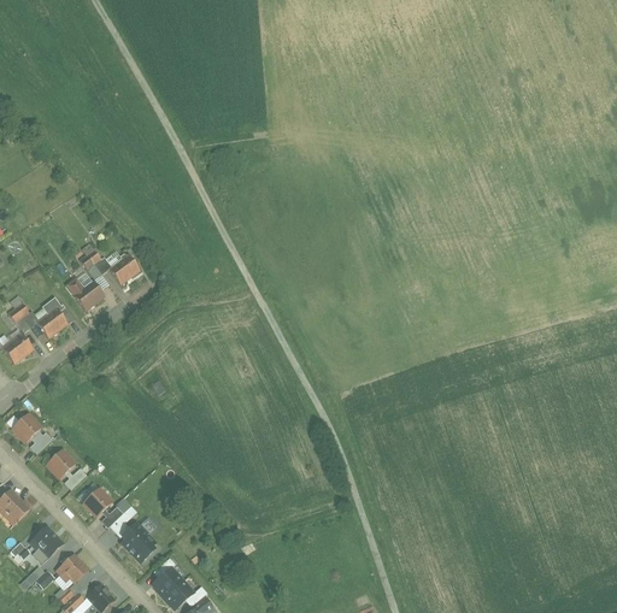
[(93,263),(101,257),(89,241),(82,247),(93,263)]
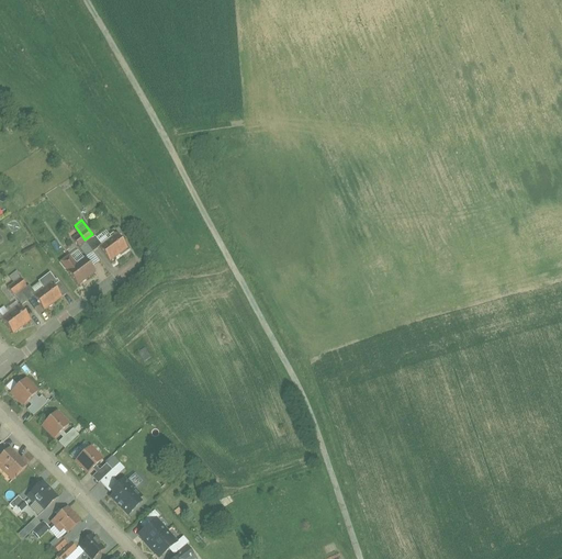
[(78,244),(85,239),(75,225),(68,230),(78,244)]
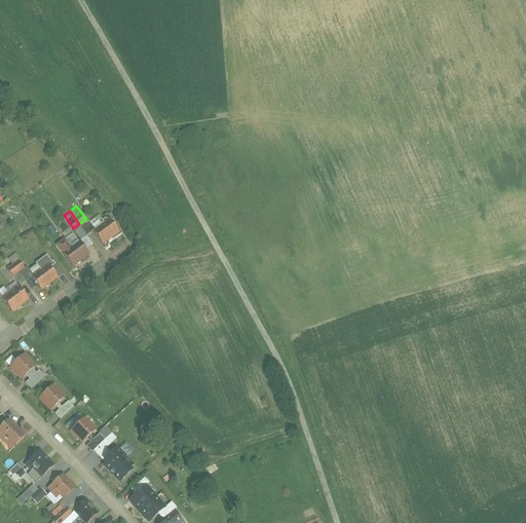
[(92,228),(103,241),(119,229),(108,215),(96,225),(92,227),(92,228)]
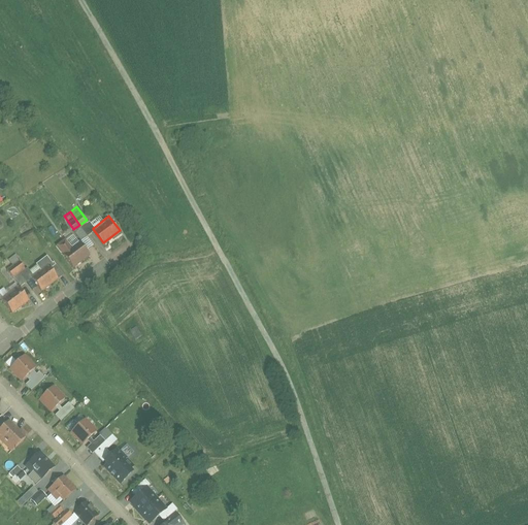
[(93,228),(96,226),(89,218),(87,220),(79,225),(87,234),(93,229),(93,228)]
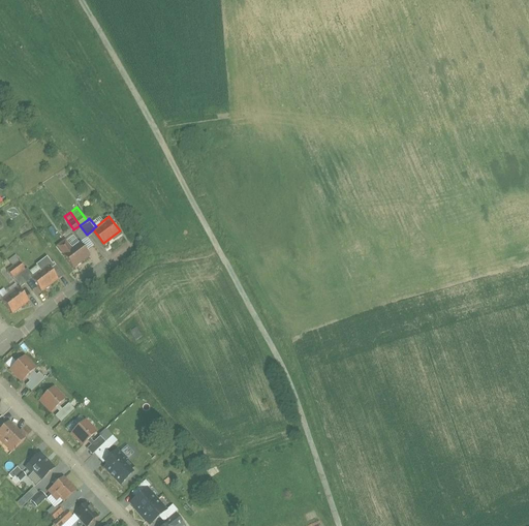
[(80,240),(87,235),(80,225),(73,229),(72,230),(80,240)]
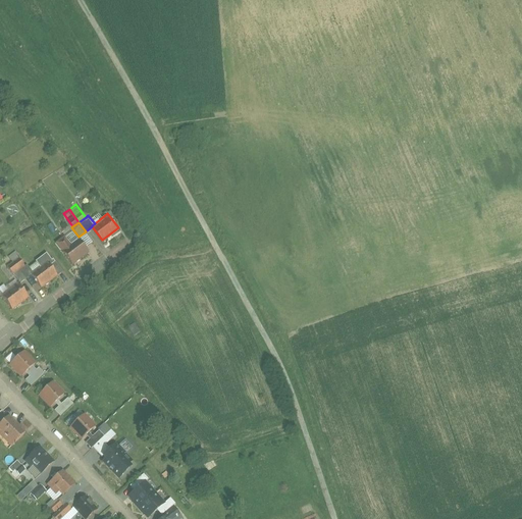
[(55,240),(72,262),(89,250),(79,237),(71,243),(64,234),(55,240)]
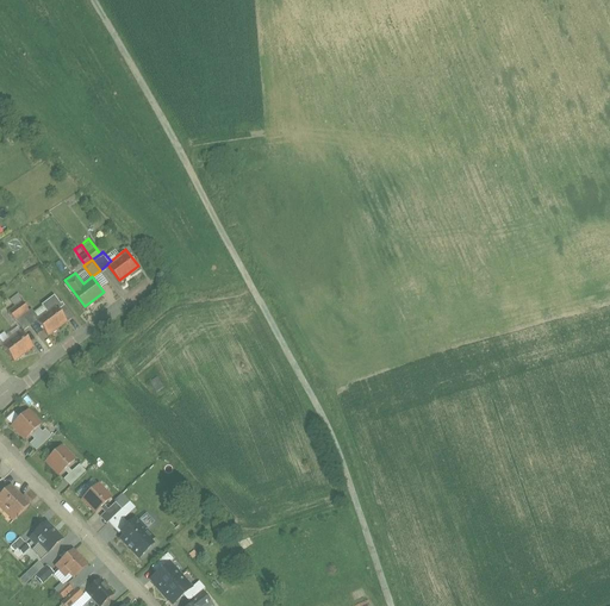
[(37,319),(48,333),(67,319),(66,318),(57,307),(63,303),(61,299),(60,300),(54,293),(41,303),(47,310),(38,316),(36,317),(37,319)]
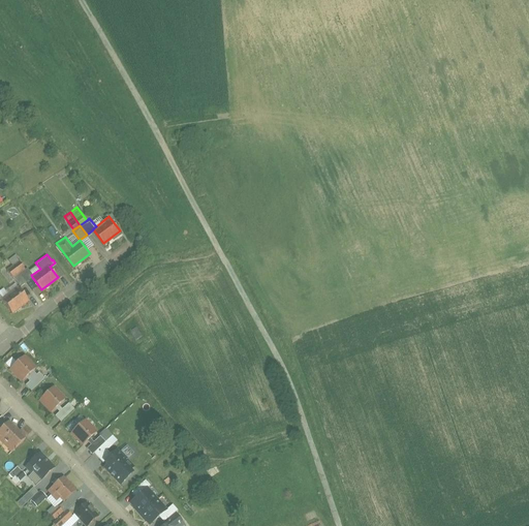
[(19,258),(6,268),(12,276),(13,276),(20,272),(25,268),(19,258)]
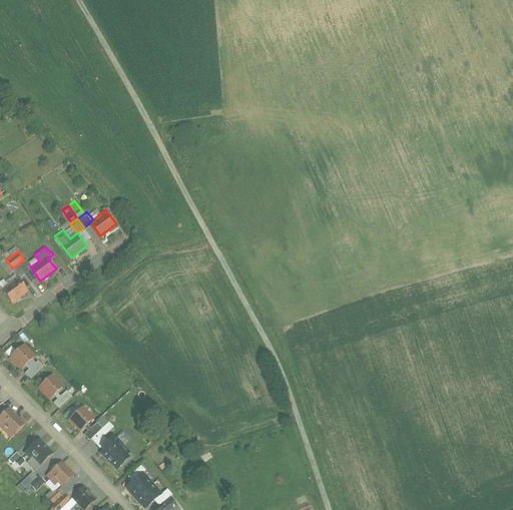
[(48,259),(55,268),(60,264),(53,255),(48,259)]
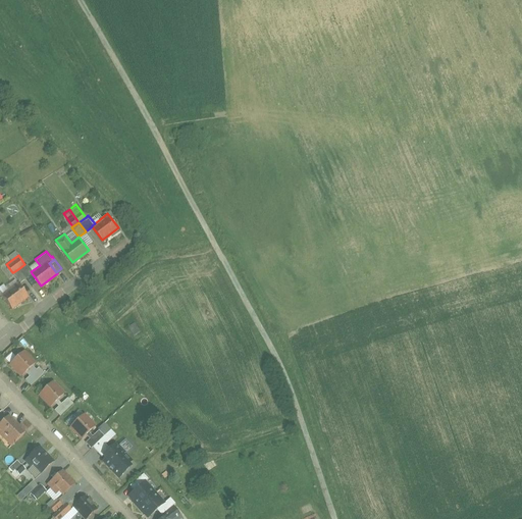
[(19,268),(27,277),(32,273),(31,271),(33,270),(27,262),(24,264),(19,268)]
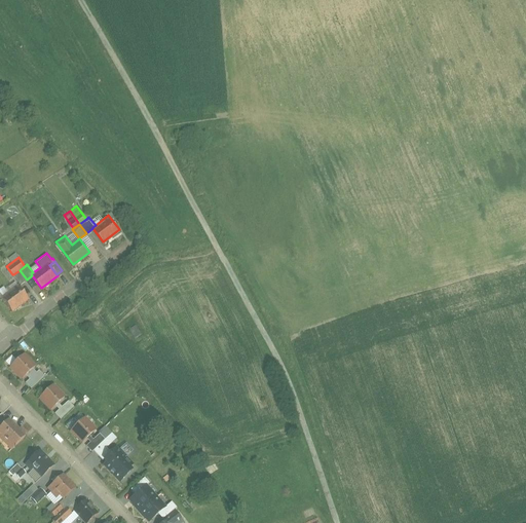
[(27,279),(20,270),(13,274),(21,284),(27,279)]
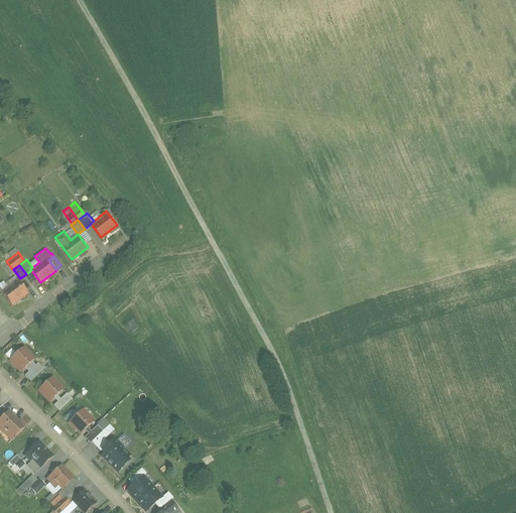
[(1,290),(12,304),(28,292),(17,278),(1,290)]
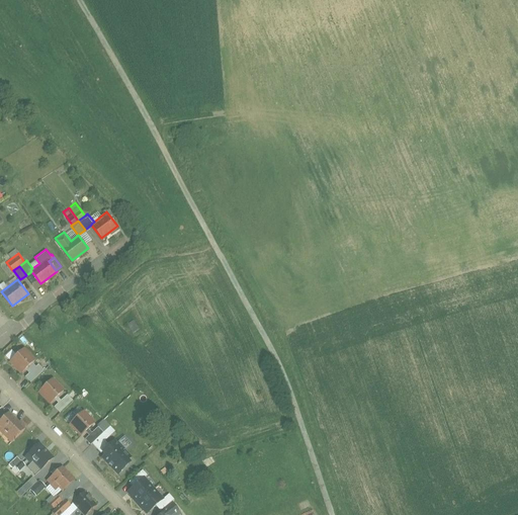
[(8,360),(20,372),(25,367),(28,365),(34,358),(22,347),(8,360)]
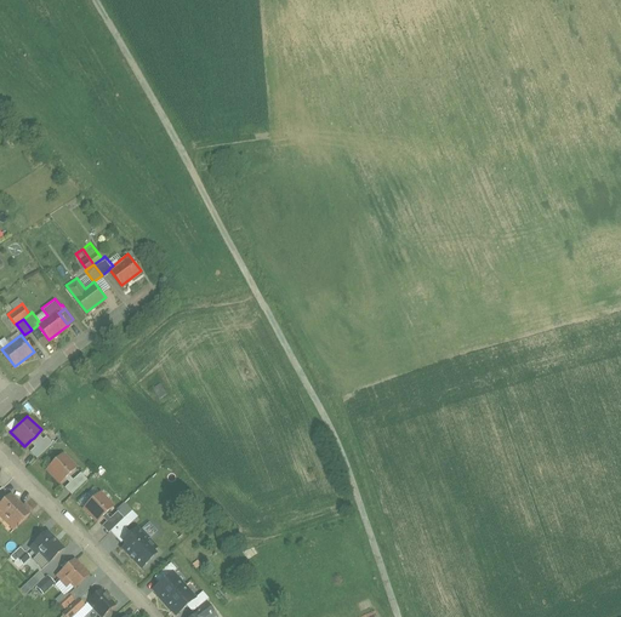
[(38,441),(34,438),(30,440),(34,445),(30,449),(36,456),(52,441),(46,434),(38,441)]
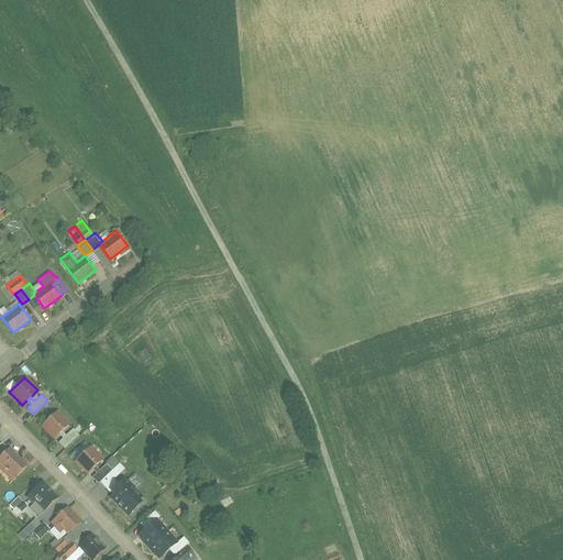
[(55,410),(41,425),(53,437),(58,432),(62,429),(68,423),(55,410)]
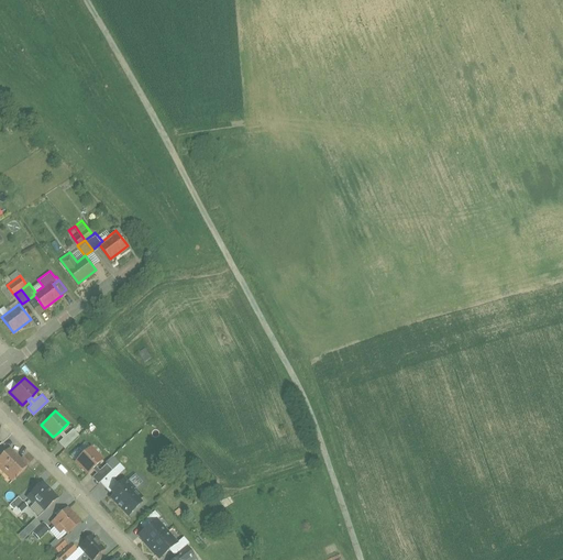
[(62,429),(58,432),(62,436),(57,440),(65,447),(78,434),(73,427),(66,434),(62,429)]
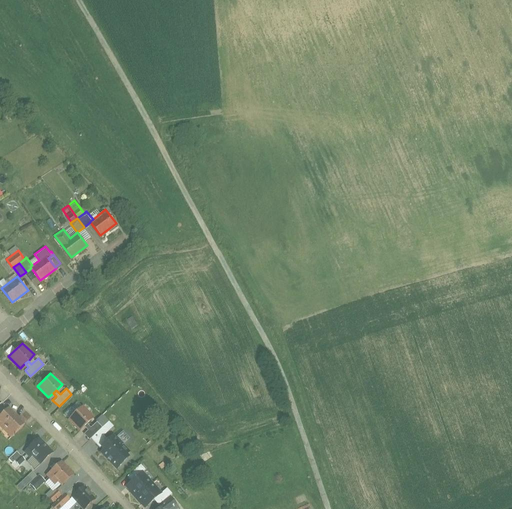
[(82,404),(68,418),(79,429),(84,425),(87,422),(93,416),(82,404)]
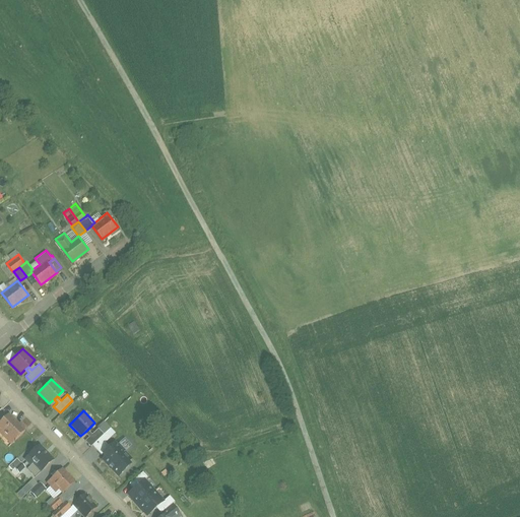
[(24,428),(7,412),(0,419),(0,434),(9,443),(24,428)]
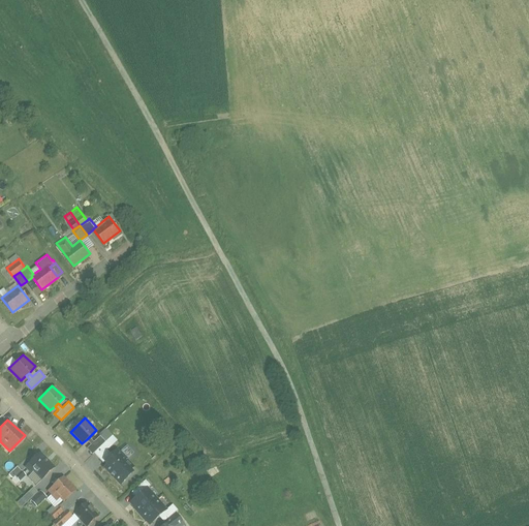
[(93,440),(90,436),(87,439),(90,442),(86,446),(92,453),(93,451),(105,439),(99,433),(93,440)]
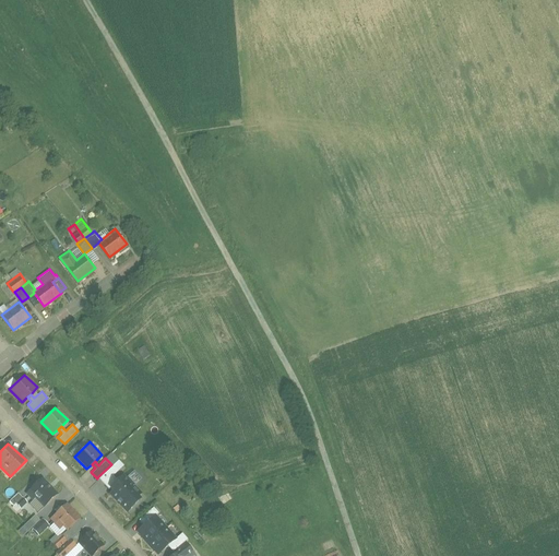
[(109,485),(117,477),(114,474),(125,463),(119,458),(111,464),(98,476),(108,486),(109,485)]
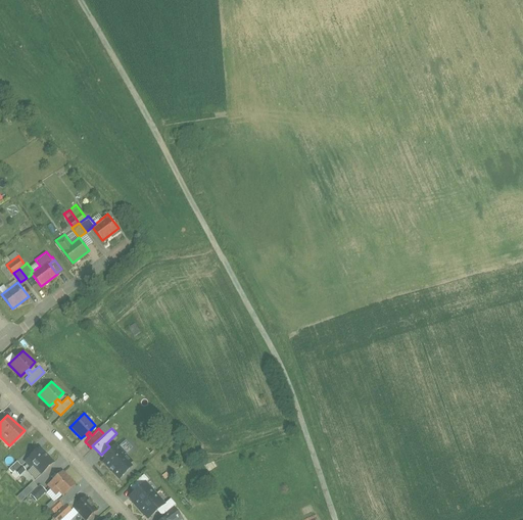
[(102,461),(119,478),(132,465),(123,455),(126,453),(115,441),(109,446),(102,454),(105,458),(102,461)]
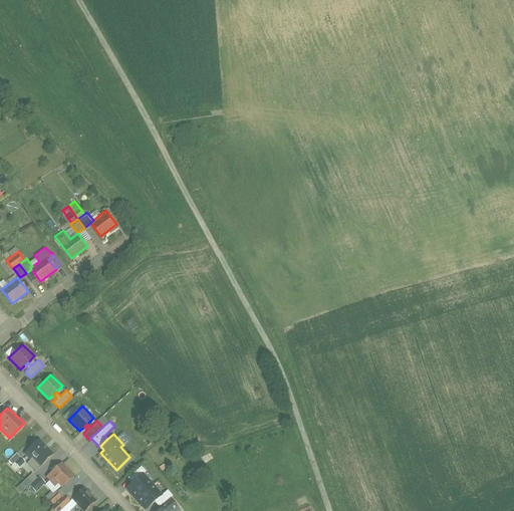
[(23,452),(38,467),(51,455),(36,440),(23,452)]
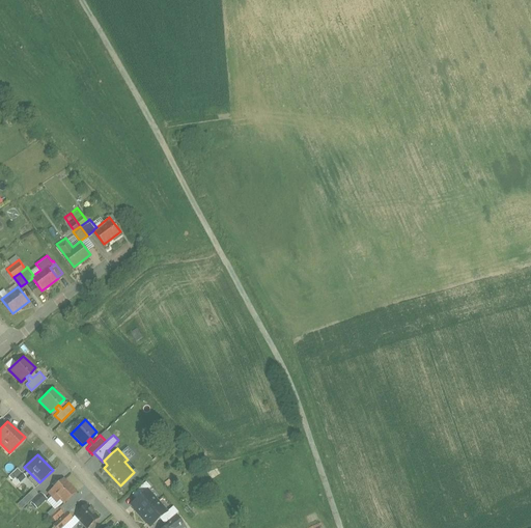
[(17,466),(8,474),(12,478),(15,475),(20,480),(26,475),(17,466)]
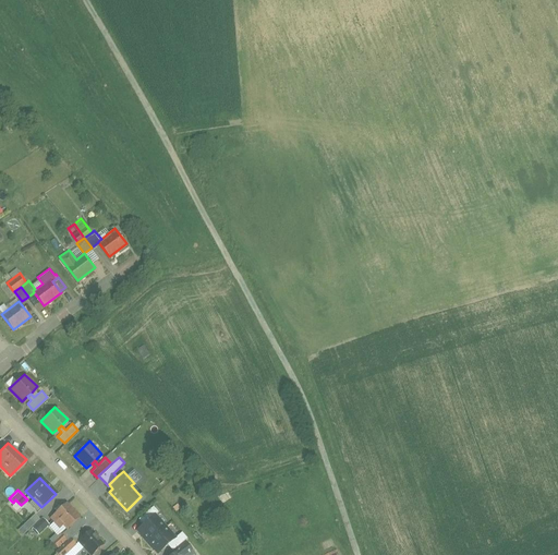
[(81,515),(67,499),(49,516),(59,527),(62,523),(67,528),(81,515)]
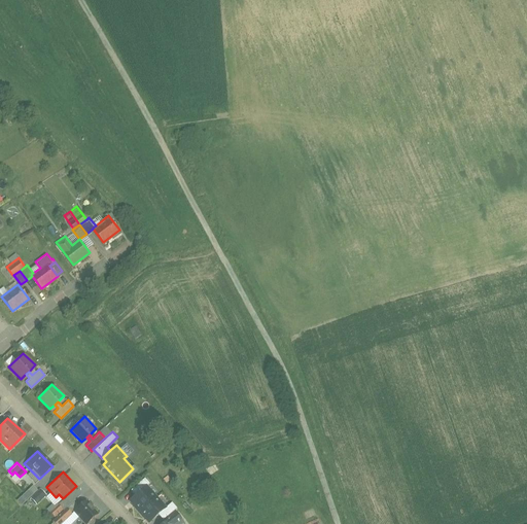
[(131,488),(135,493),(147,483),(149,481),(144,476),(131,488)]
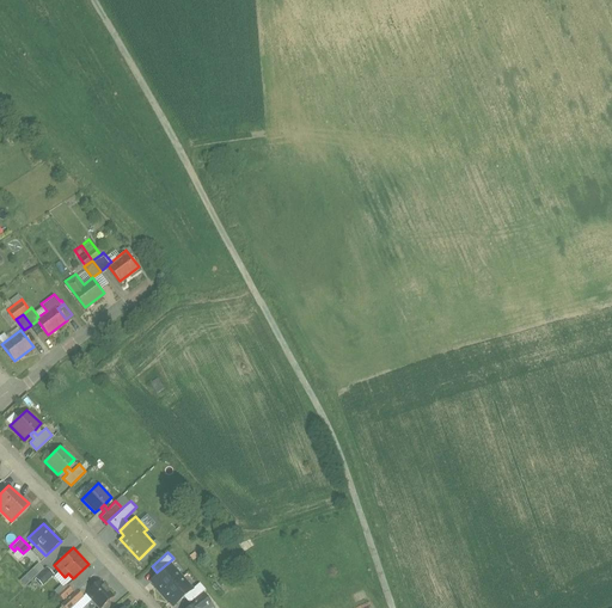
[(157,572),(150,579),(172,605),(183,594),(193,585),(171,560),(157,572)]
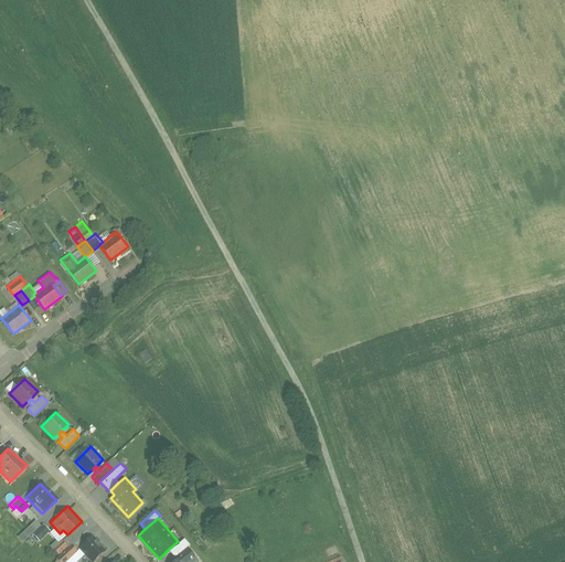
[(50,529),(43,521),(32,531),(40,539),(50,529)]
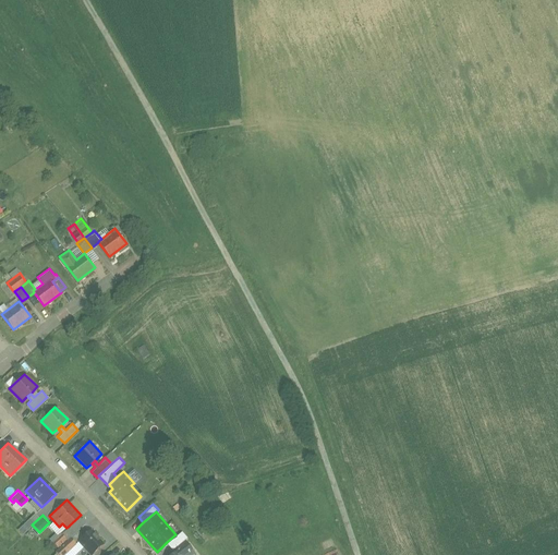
[(91,554),(104,542),(89,528),(76,540),(91,554)]
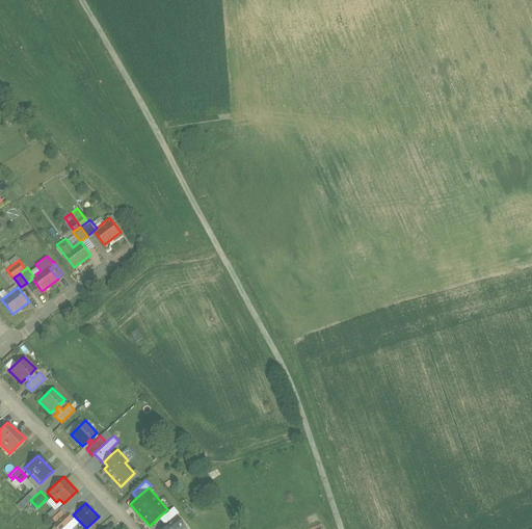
[(167,509),(159,517),(165,524),(176,516),(179,512),(173,505),(167,509)]
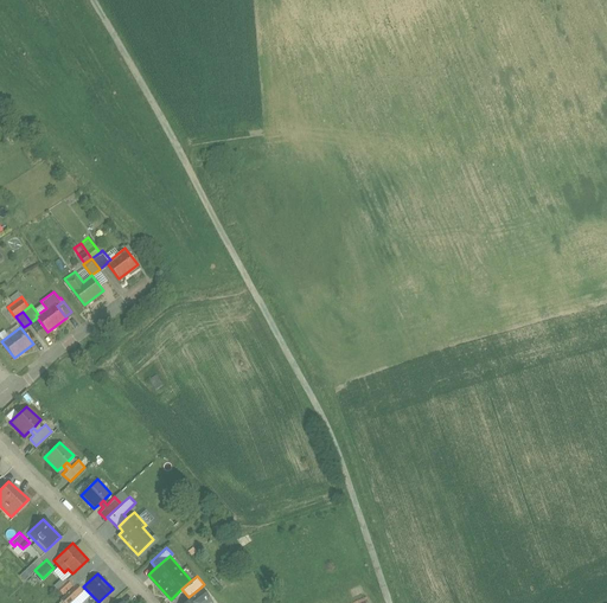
[(75,583),(61,597),(65,602),(69,602),(82,590),(75,583)]
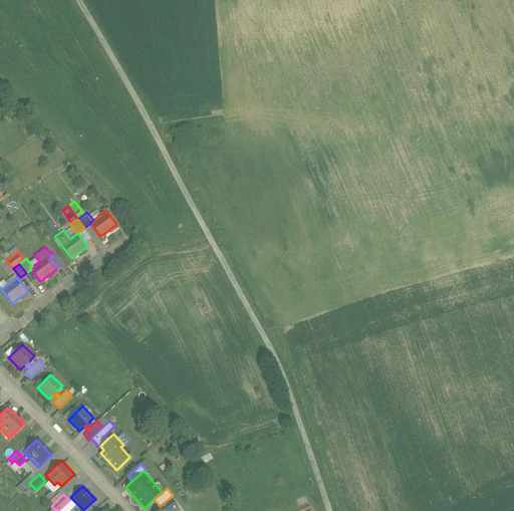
[(156,510),(174,510),(179,508),(170,498),(160,506),(159,507),(160,508),(156,510)]
